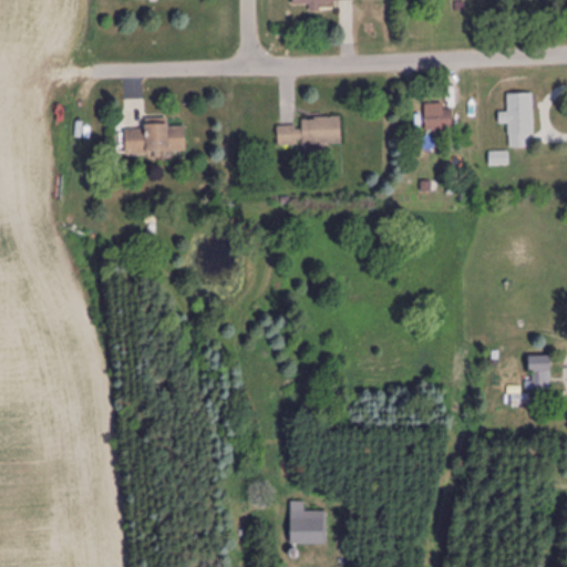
[(509,125),(509,147),(534,147),(534,94),(508,94),(508,113),(500,113),(500,125),(509,125)]
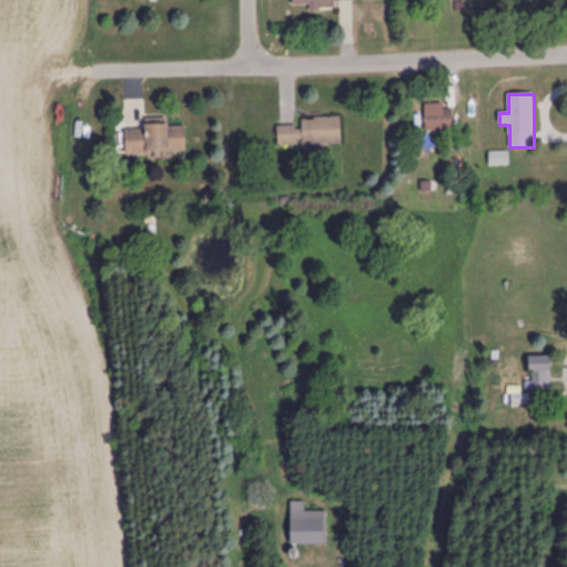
[(453,104),(425,104),(425,131),(453,131),(453,104)]
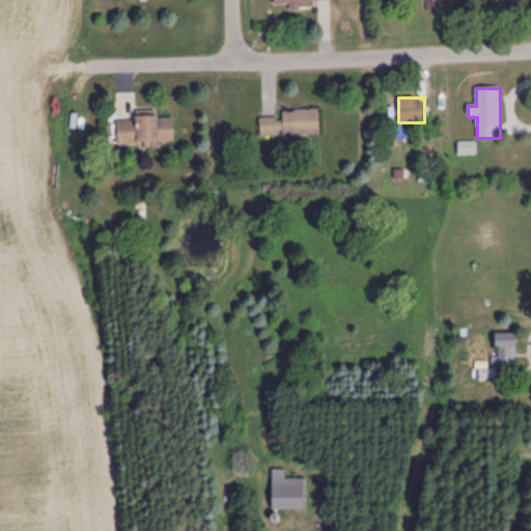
[(319,136),(319,111),(282,112),(282,118),(260,119),(261,138),(319,136)]
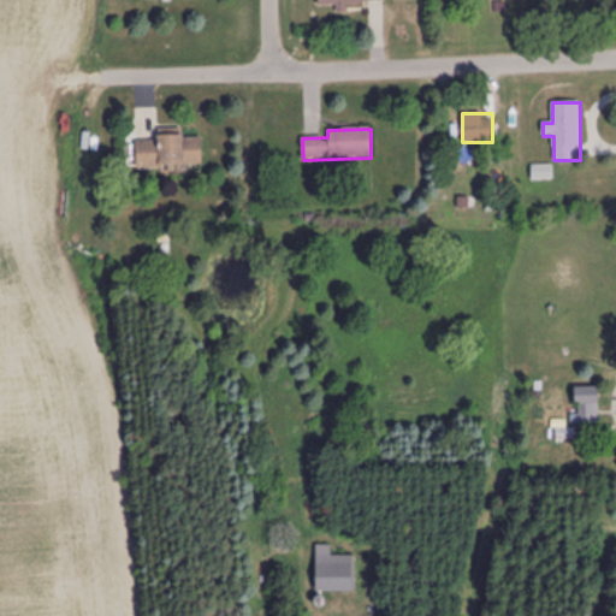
[(159,141),(137,142),(137,169),(202,169),(202,134),(159,134),(159,141)]
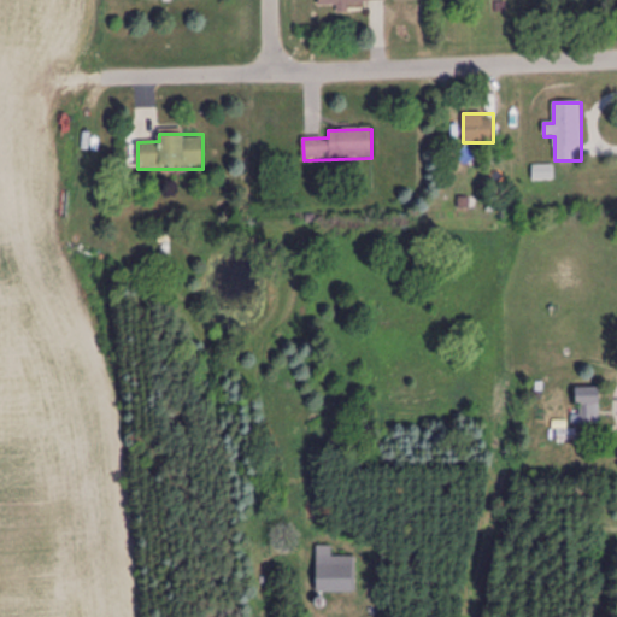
[(575,425),(600,425),(600,388),(575,388),(575,425)]
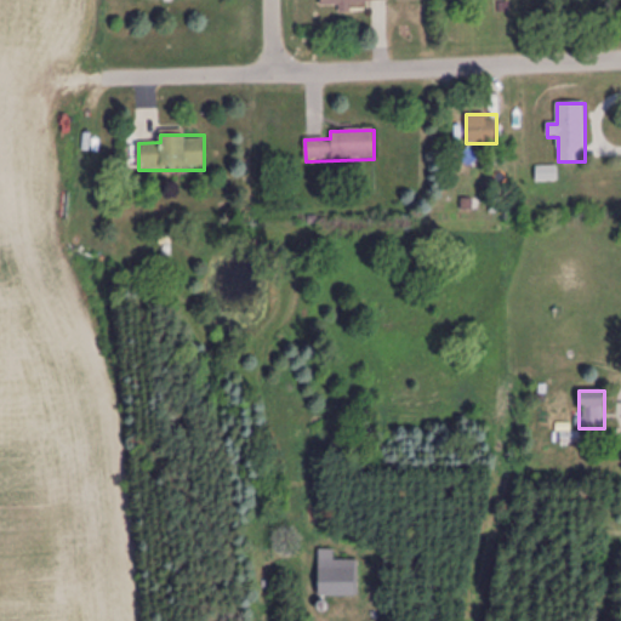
[(334,562),(334,551),(319,551),(319,597),(358,597),(358,562),(334,562)]
